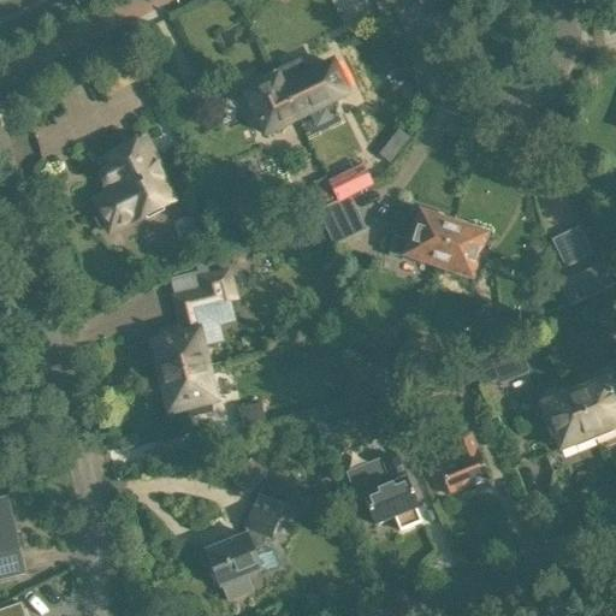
[(301,60),(274,73),(297,120),(348,95),(332,65),(309,76),(301,60)]
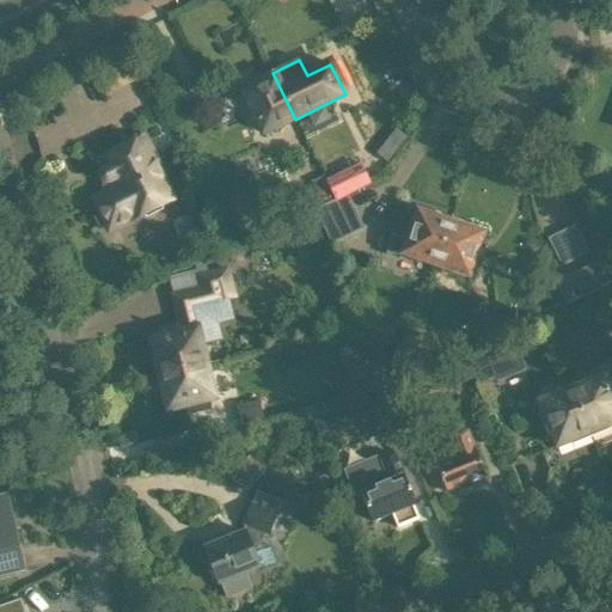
[(295,120),(273,73),(254,81),(257,87),(243,93),(263,135),(295,120)]
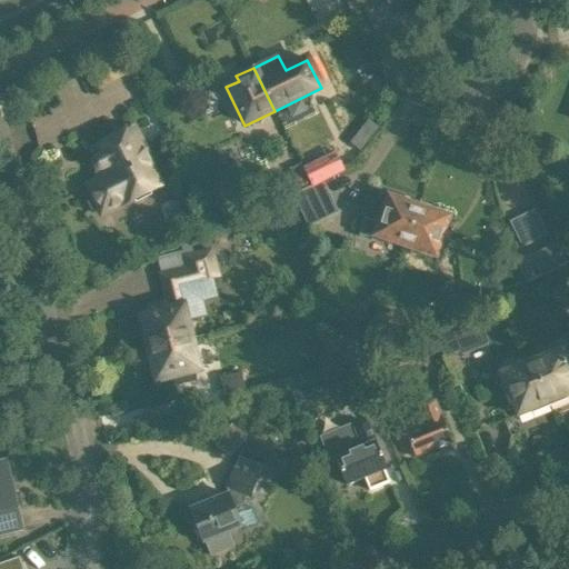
[(142,148),(135,131),(130,133),(128,132),(125,131),(122,131),(119,132),(117,133),(116,136),(115,137),(113,138),(113,140),(113,142),(95,151),(98,158),(97,159),(95,160),(93,162),(93,163),(93,165),(93,167),(95,169),(96,170),(97,171),(98,171),(100,171),(101,171),(103,170),(107,177),(87,187),(101,215),(160,186),(147,157),(152,155),(148,146),(142,148)]
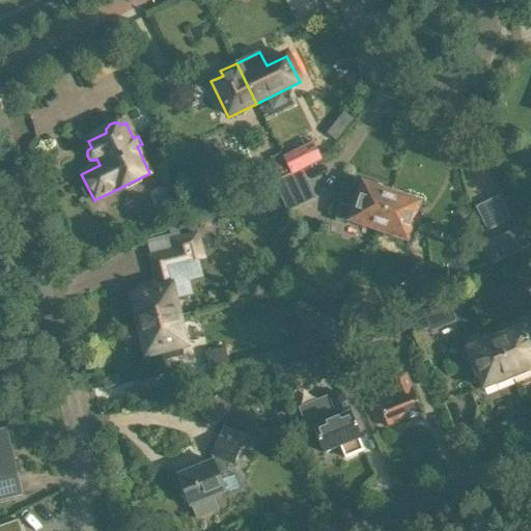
[(322,161),(313,143),(283,158),(291,174),(301,170),(322,161)]
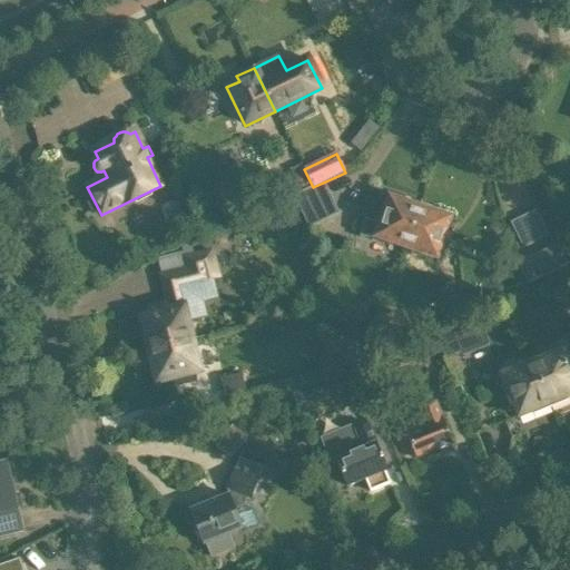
[(271,183),(279,202),(300,192),(292,174),(271,183)]
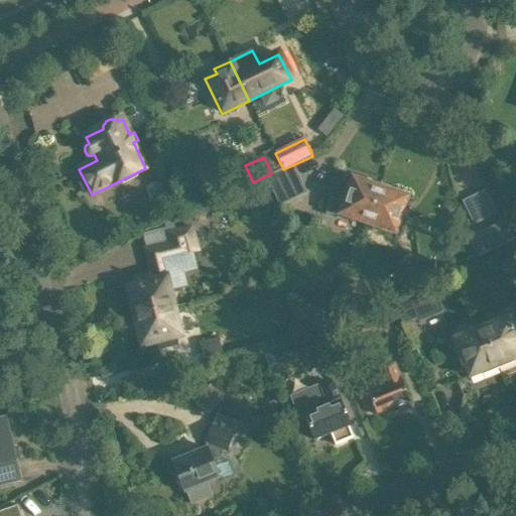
[(299,179),(292,165),(283,169),(272,175),(267,177),(274,191),(299,179)]
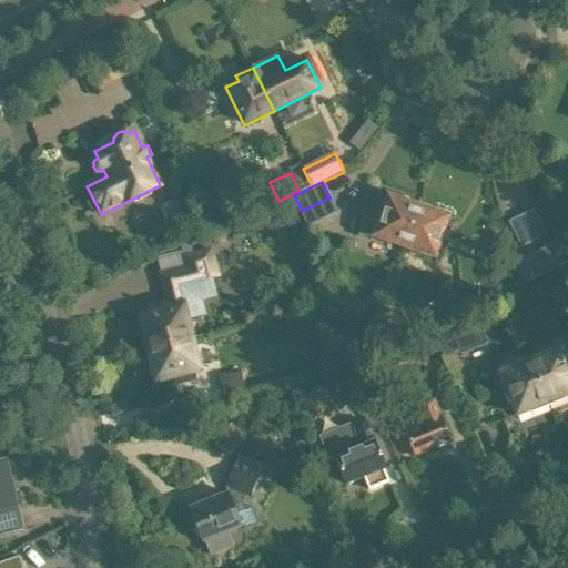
[(359,234),(404,250),(418,208),(387,196),(377,224),(364,220),(359,234)]
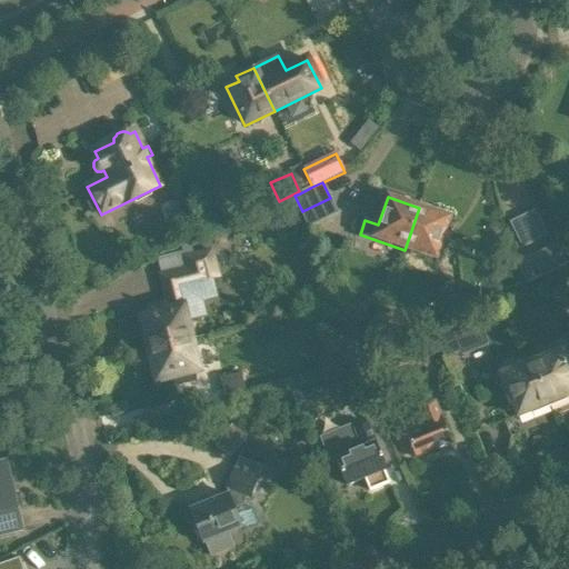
[(279,207),(289,229),(301,223),(292,201),(279,207)]
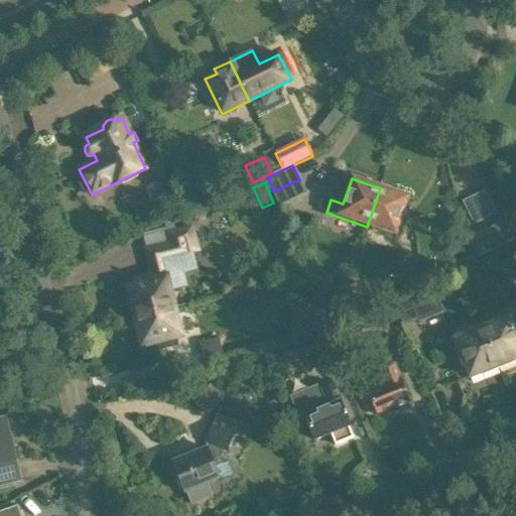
[(380,188),(367,227),(396,237),(409,199),(380,188)]
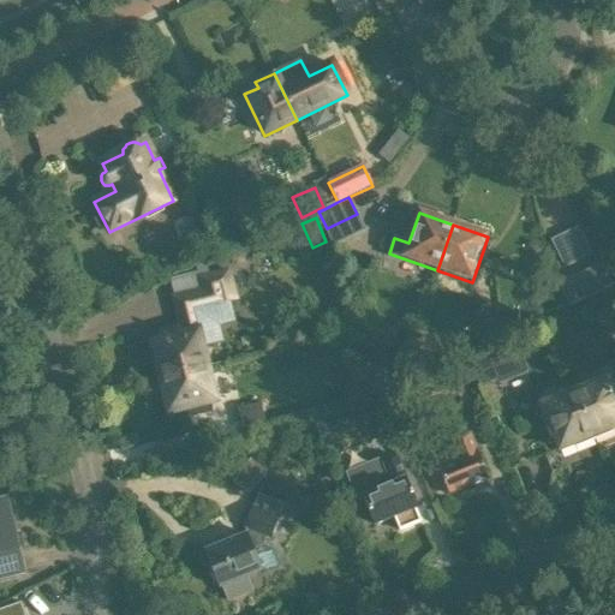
[(208,250),(203,236),(185,240),(190,256),(208,250)]
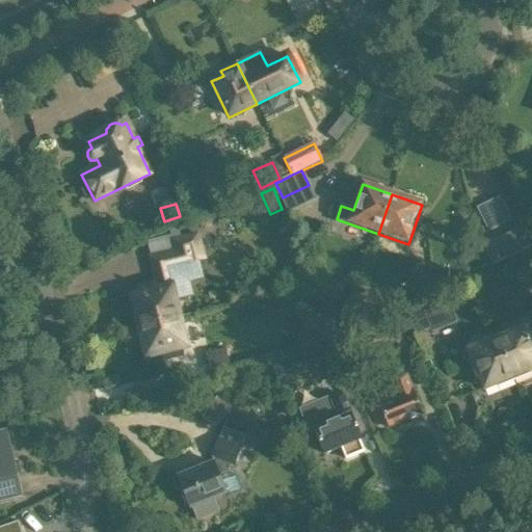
[(478,209),(476,209),(488,234),(502,227),(490,205),(479,211),(478,209)]
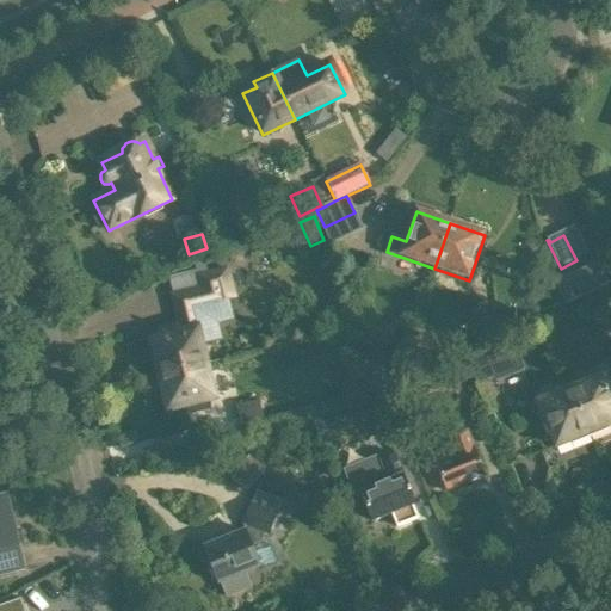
[(599,266),(574,278),(584,297),(610,285),(599,263),(598,264),(599,266)]
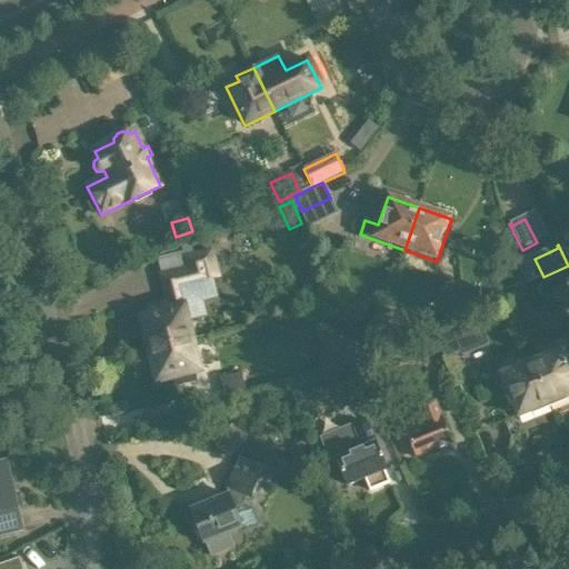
[(206,315),(202,299),(217,296),(212,278),(218,277),(211,251),(195,255),(183,258),(187,269),(160,276),(168,310),(140,318),(148,350),(191,339),(187,320),(206,315)]
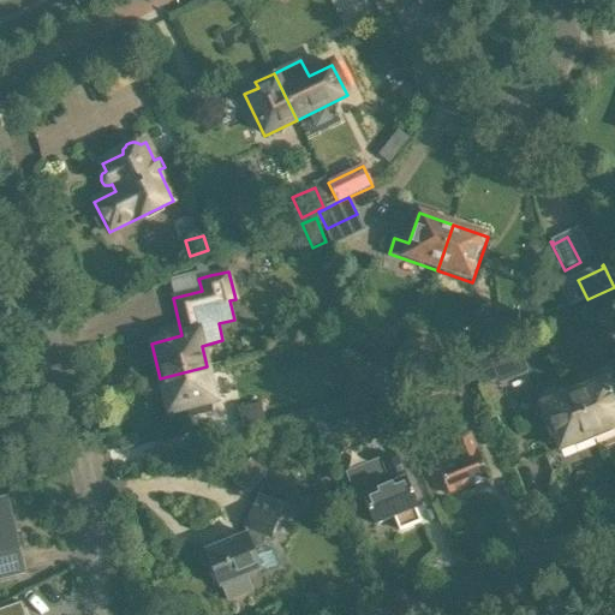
[(614,333),(614,304),(598,312),(608,336),(614,333)]
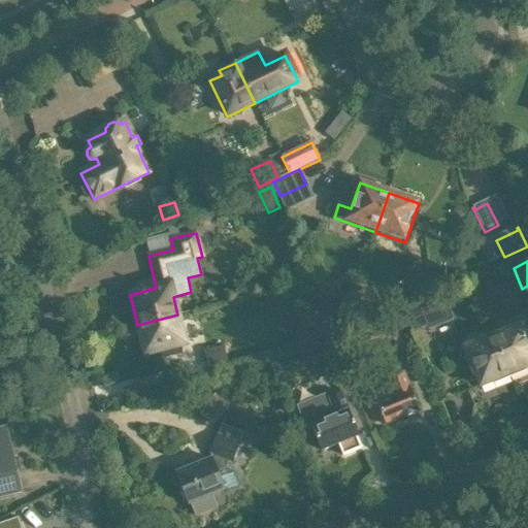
[(351,287),(347,299),(359,303),(363,290),(351,287)]
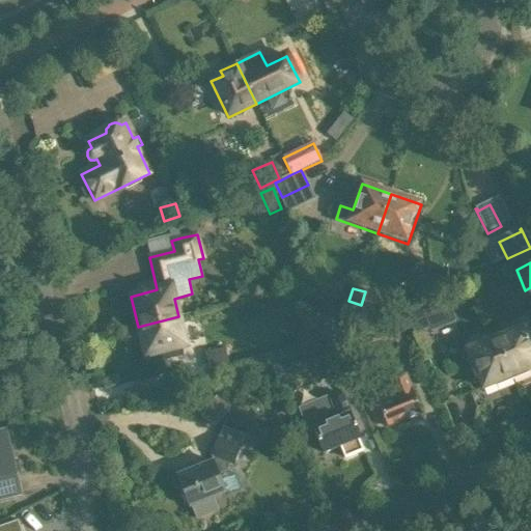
[(429,327),(453,317),(444,296),(420,305),(429,327)]
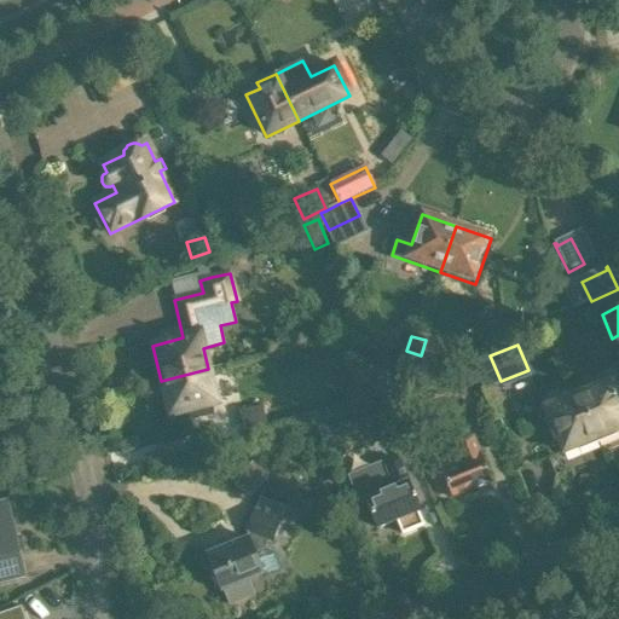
[(479,377),(484,389),(501,382),(501,381),(490,356),(473,363),(479,377)]
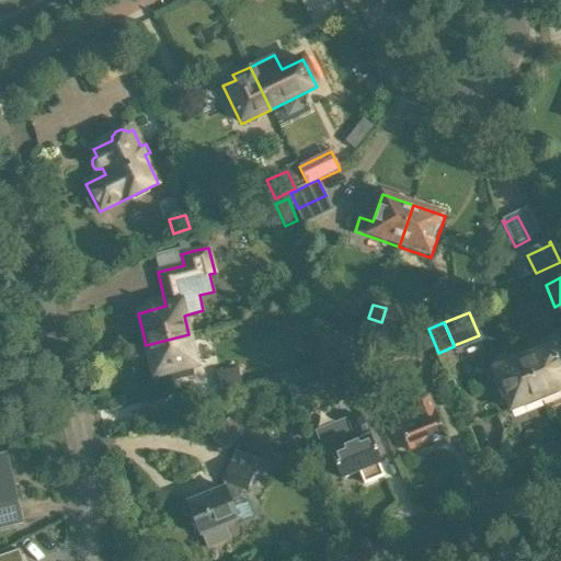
[(434,342),(428,329),(415,334),(421,347),(434,342)]
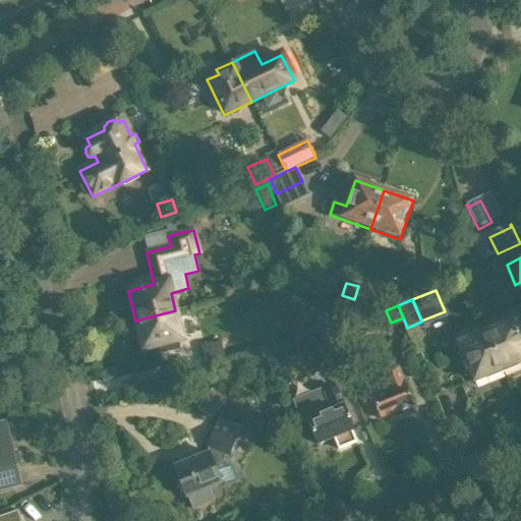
[(175,310),(135,321),(143,350),(182,340),(175,310)]
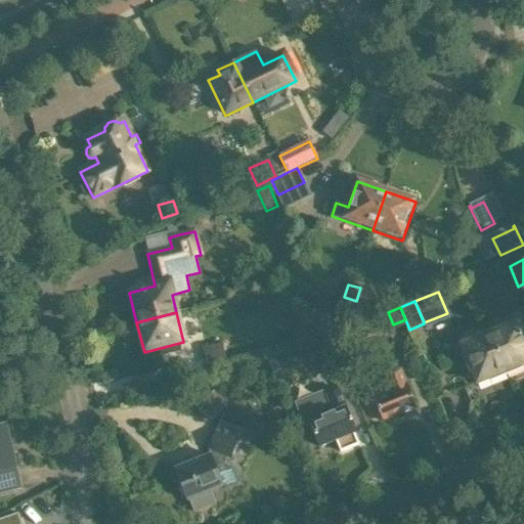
[(523,336),(518,322),(490,335),(505,372),(523,363),(523,336)]
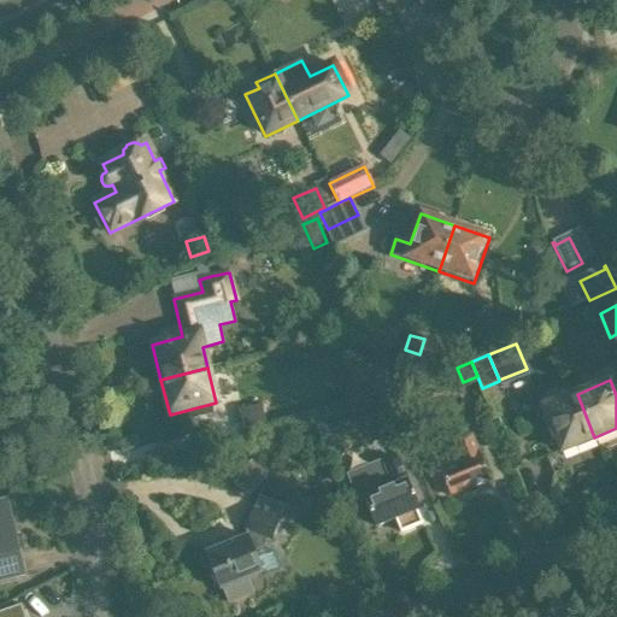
[(594,438),(577,394),(544,407),(560,452),(594,438)]
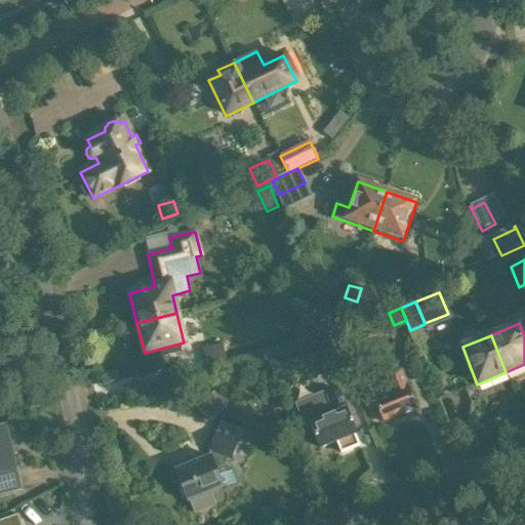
[(203,350),(210,373),(229,368),(223,345),(203,350)]
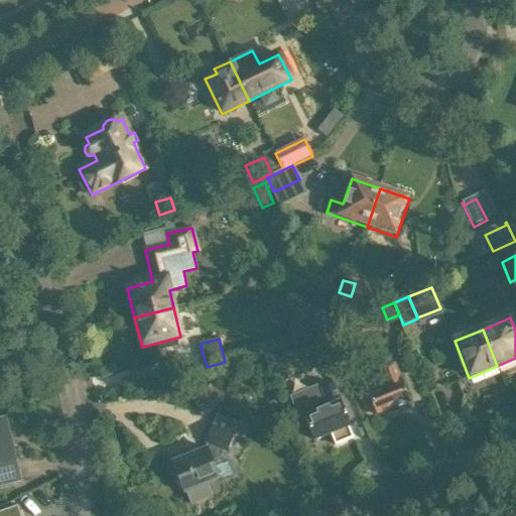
[(282,359),(278,350),(262,356),(265,365),(282,359)]
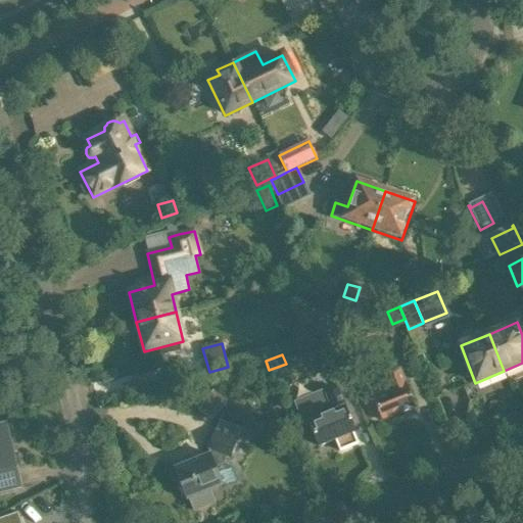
[(394,388),(372,397),(381,421),(416,408),(400,372),(389,376),(394,388)]
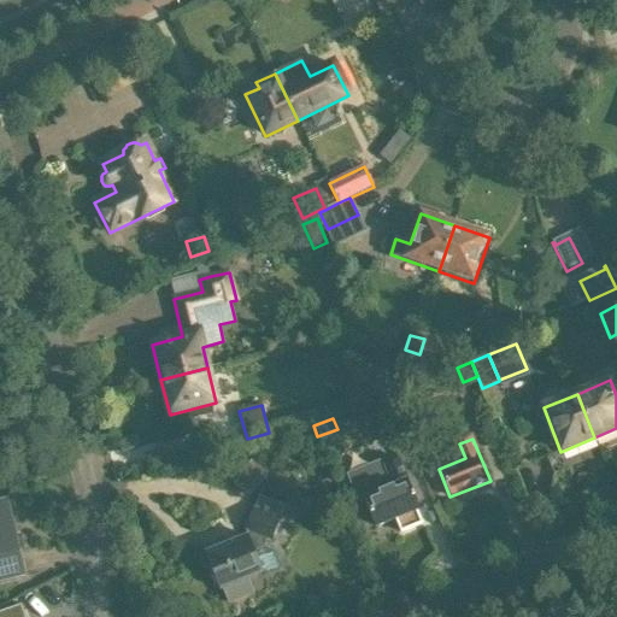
[(422,523),(416,510),(418,509),(398,459),(385,465),(383,462),(369,468),(370,471),(348,480),(358,503),(364,500),(375,527),(394,519),(400,533),(422,523)]
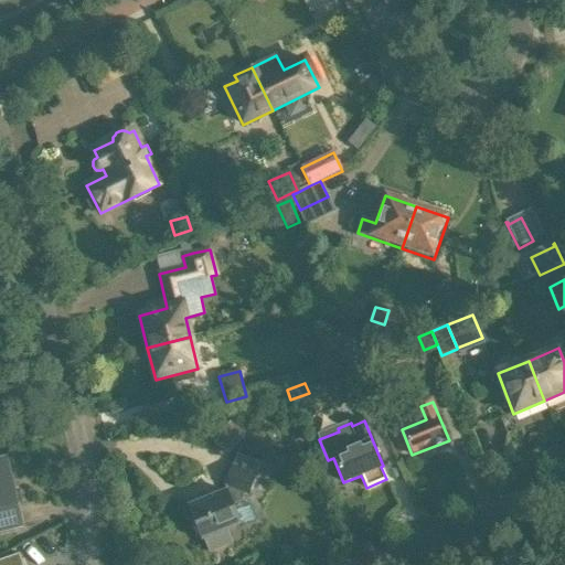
[(242,502),(245,492),(248,494),(259,465),(235,456),(224,484),(231,487),(228,491),(188,508),(190,514),(189,515),(192,523),(193,523),(201,541),(203,540),(209,552),(232,542),(227,530),(241,524),(242,526),(253,521),(254,518),(248,502),(244,501),(242,502)]
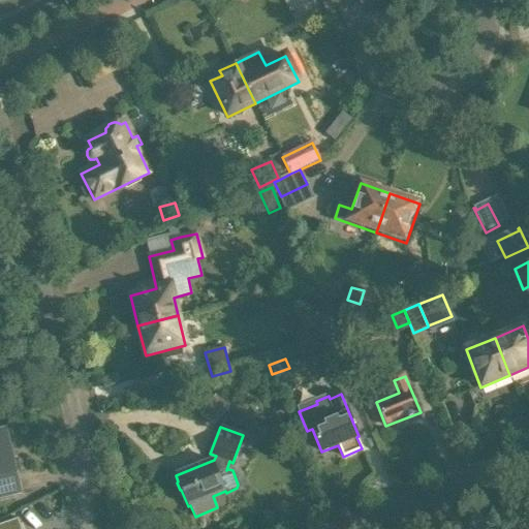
[(0,497),(20,493),(11,456),(9,456),(3,431),(0,431),(0,497)]
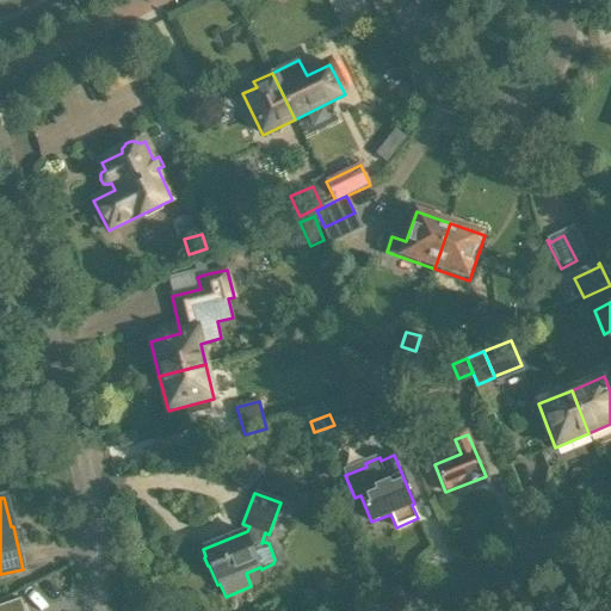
[(0,610),(24,610),(20,598),(0,605),(0,610)]
